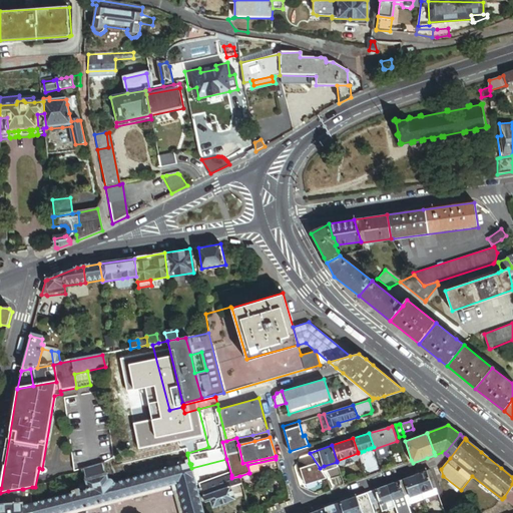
[(359,455),(358,453),(337,461),(337,462),(341,464),(357,459),(359,455)]
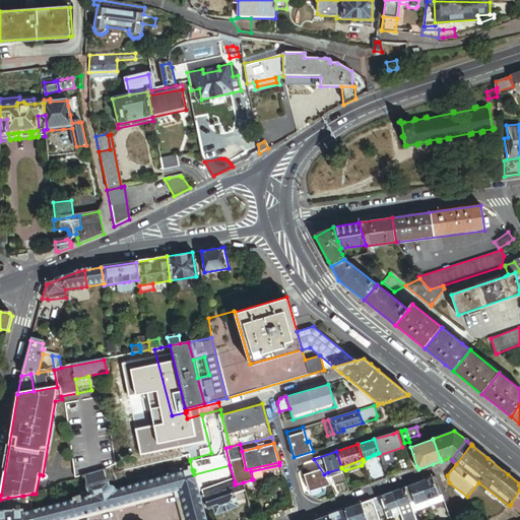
[(181,472),(192,469),(190,461),(181,463),(183,468),(182,468),(181,469),(181,472)]
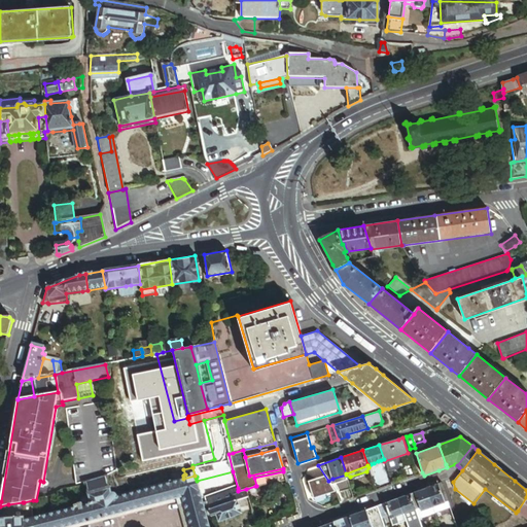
[(255,487),(286,480),(283,471),(254,478),(256,486),(255,486),(255,487)]
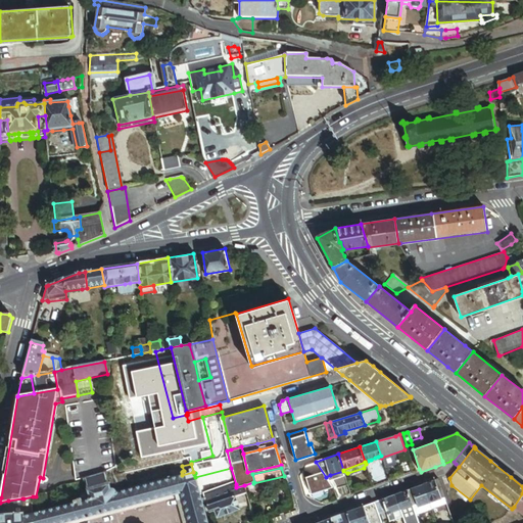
[(347,484),(343,471),(330,475),(332,479),(337,487),(347,484)]
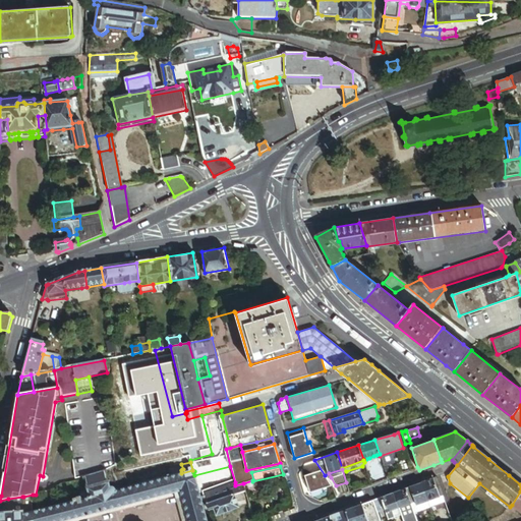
[(63,520),(152,499),(179,491),(187,520),(208,520),(201,501),(200,497),(194,475),(194,471),(193,472),(192,470),(181,473),(117,489),(97,495),(96,490),(91,493),(88,490),(88,489),(83,491),(80,495),(81,499),(33,510),(23,513),(22,520),(63,520)]
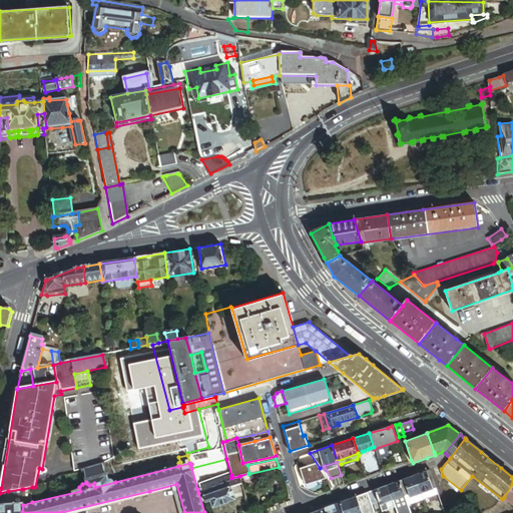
[(103,463),(82,469),(81,469),(81,471),(83,471),(85,479),(84,480),(84,481),(85,481),(107,475),(107,474),(108,474),(108,472),(106,473),(104,465),(106,465),(105,463),(103,463)]
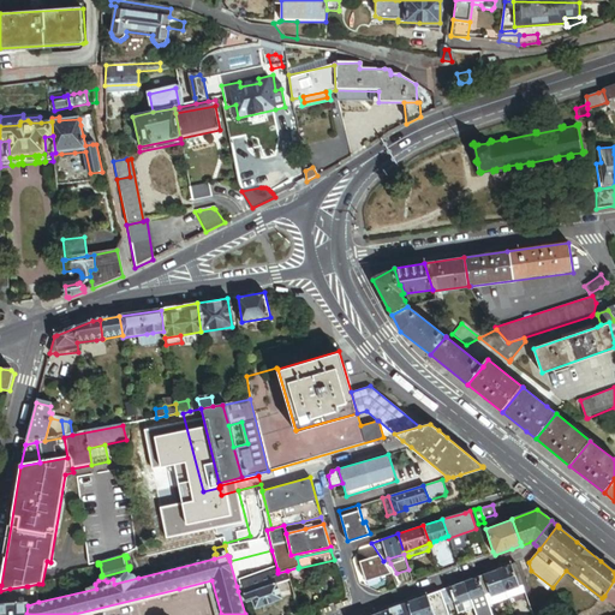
[(365,580),(378,577),(390,573),(389,571),(378,555),(359,561),(360,565),(362,571),(365,580)]
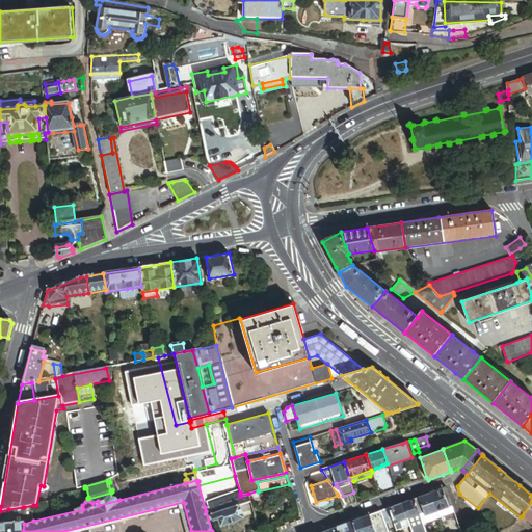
[(452,506),(446,487),(442,489),(448,507),(452,506)]
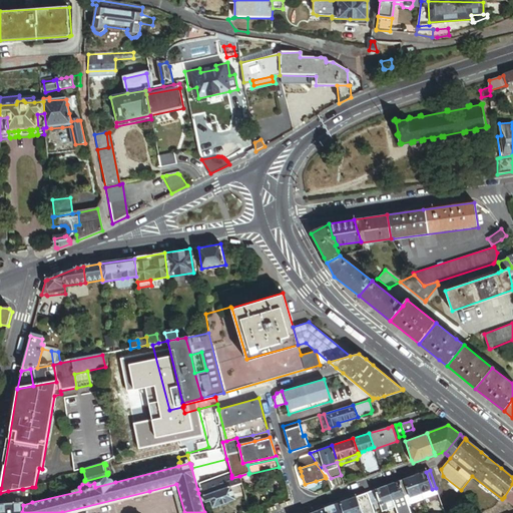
[(415,476),(421,493),(423,492),(432,489),(426,472),(415,476)]
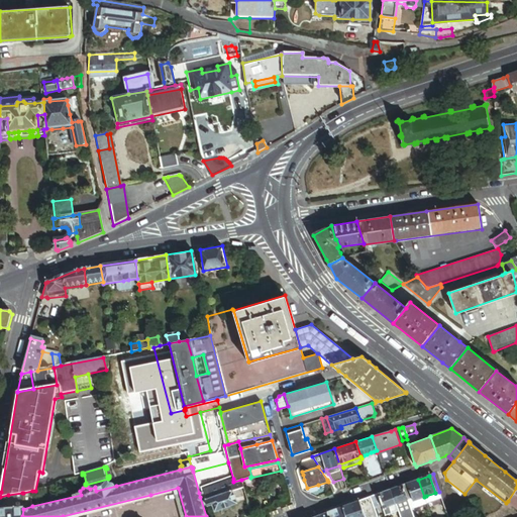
[(86,485),(87,486),(87,487),(90,489),(95,487),(96,491),(116,486),(115,486),(114,484),(113,483),(111,483),(109,483),(108,479),(86,485)]
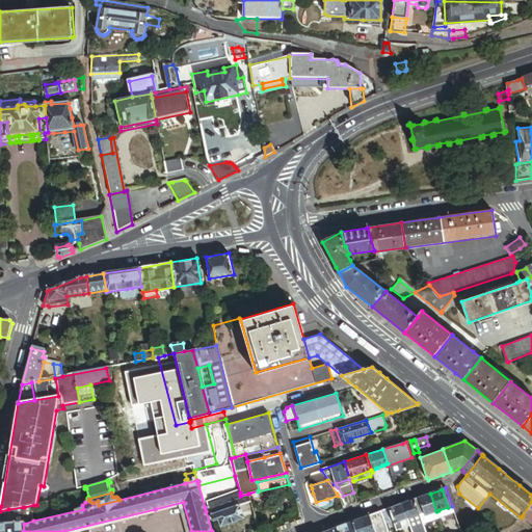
[(240,496),(240,493),(210,503),(211,505),(205,507),(206,511),(212,509),(213,514),(236,506),(238,505),(250,501),(248,494),(240,496)]
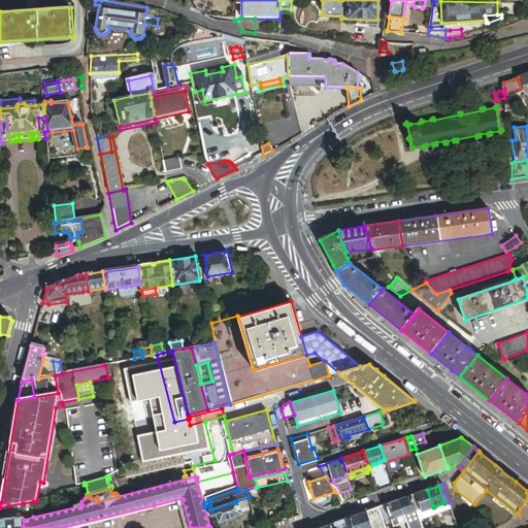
[(421,512),(433,507),(427,490),(415,494),(420,508),(421,512)]
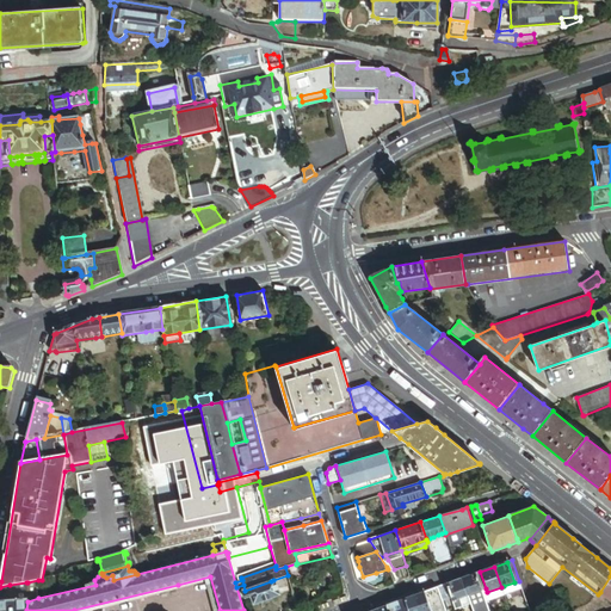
[(486,588),(480,572),(476,573),(482,591),(486,588)]
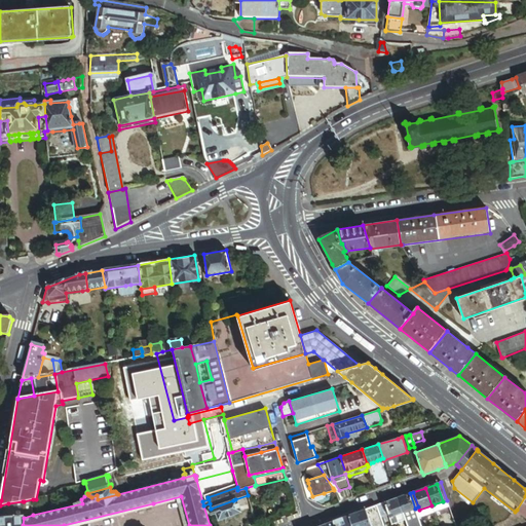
[(415,509),(410,493),(397,498),(402,513),(415,509)]
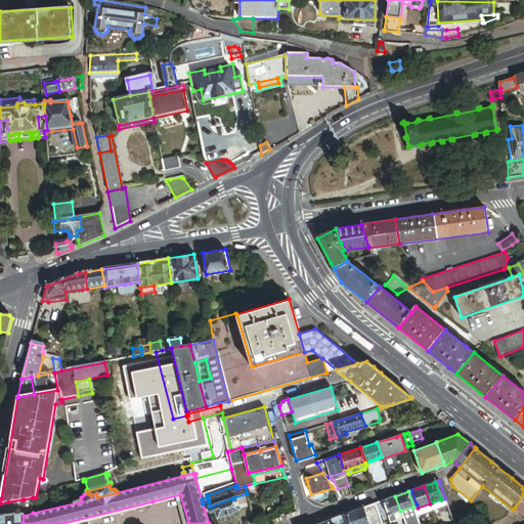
[(523,494),(515,508),(523,514),(523,494)]
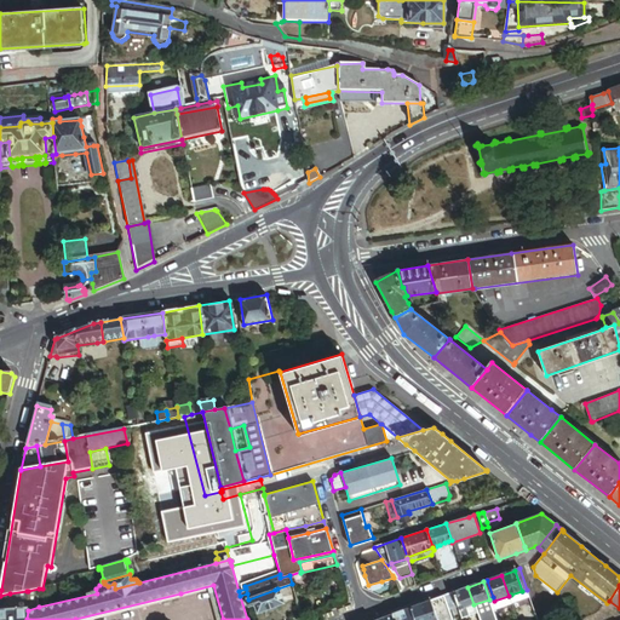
[(474,604),(468,587),(453,592),(459,610),(465,608),(474,604)]
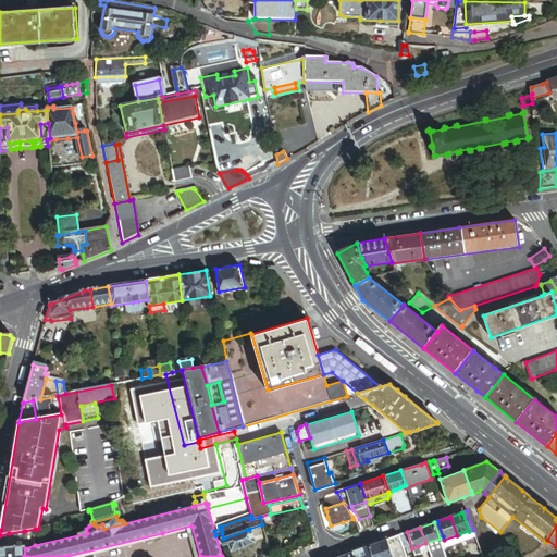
[(25,548),(35,545),(35,529),(25,531),(25,536),(25,541),(25,543),(25,546),(25,548)]
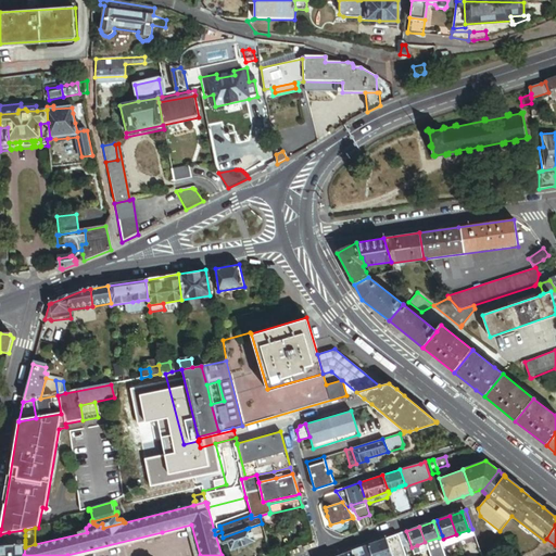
[(251,542),(247,529),(223,538),(220,539),(222,544),(228,542),(230,550),(251,542)]
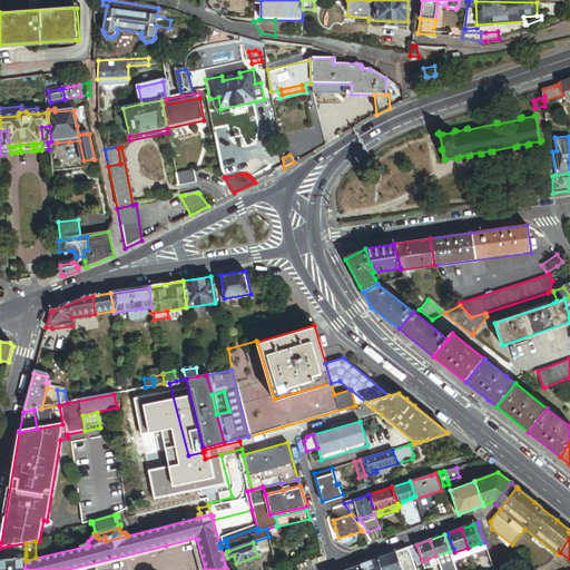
[(480,543),(470,547),(472,552),(487,548),(484,542),(480,543)]
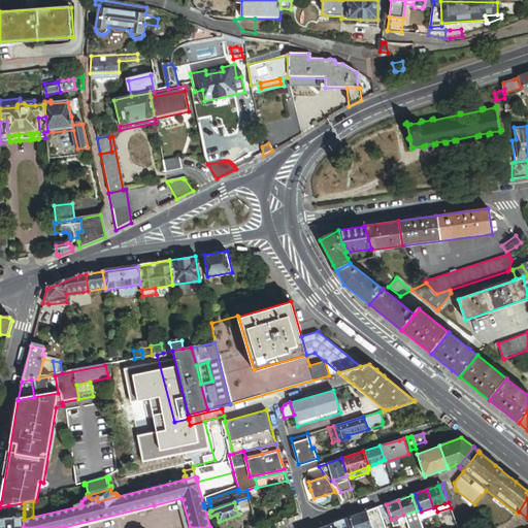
[(384,509),(390,525),(391,527),(393,527),(391,520),(386,504),(372,509),(373,513),(384,509)]
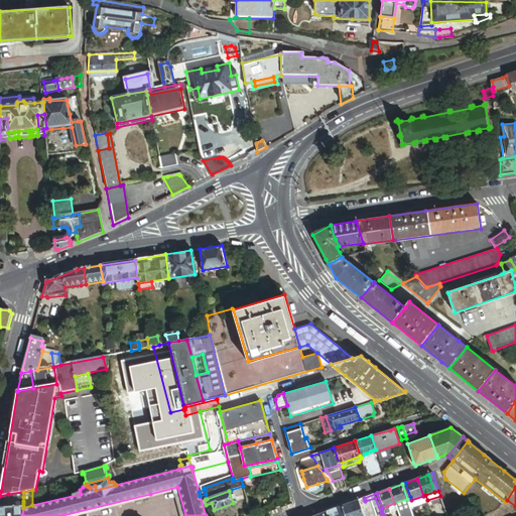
[(0,507),(10,507),(8,494),(0,496),(0,507)]
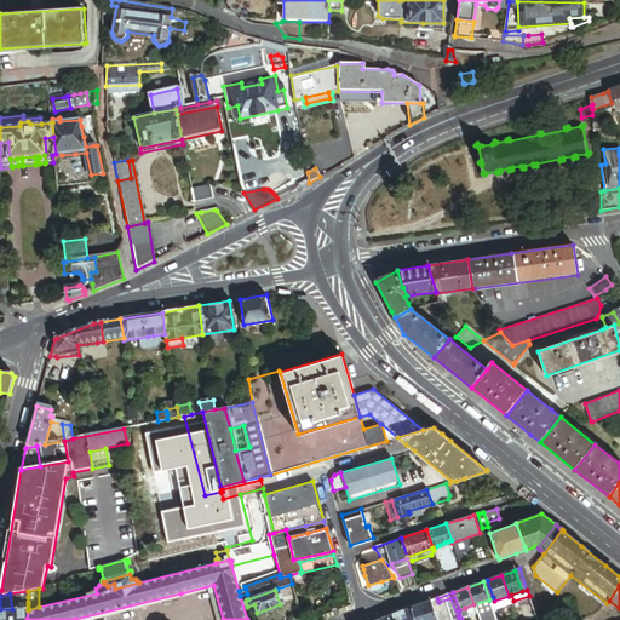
[(494,601),(493,597),(489,600),(492,608),(493,610),(511,604),(509,596),(494,601)]
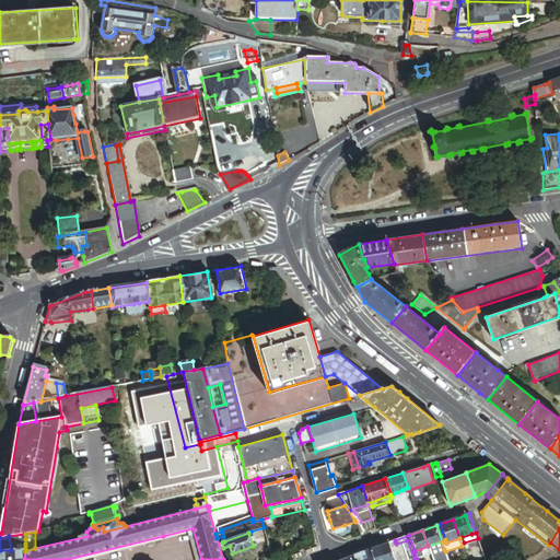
[(396,544),(389,547),(394,559),(405,559),(413,557),(407,540),(396,544)]
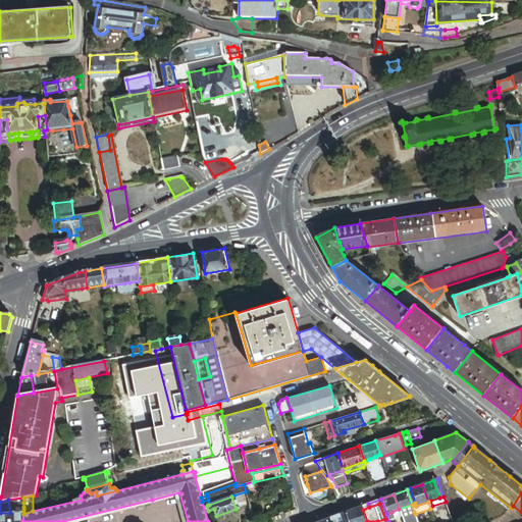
[(414,512),(412,505),(399,509),(401,516),(414,512)]
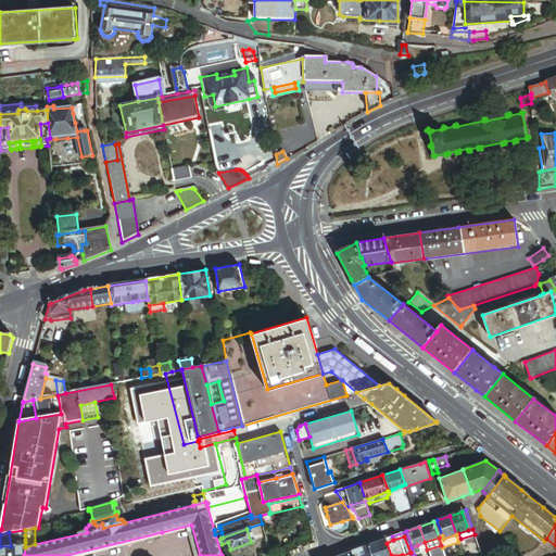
[(391,555),(387,543),(386,539),(368,545),(371,555),(391,555)]
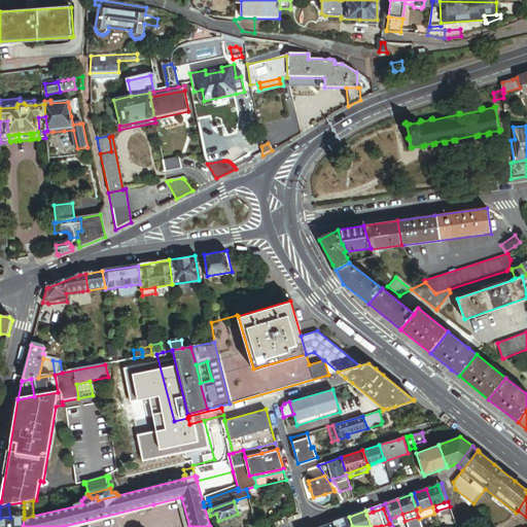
[(405,521),(402,514),(395,517),(390,519),(392,526),(405,521)]
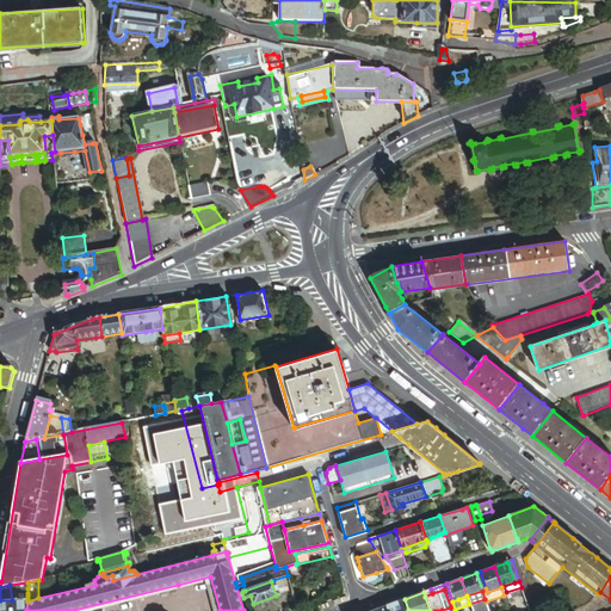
[(0,610),(26,610),(28,602),(28,599),(23,599),(12,600),(0,600),(0,610)]
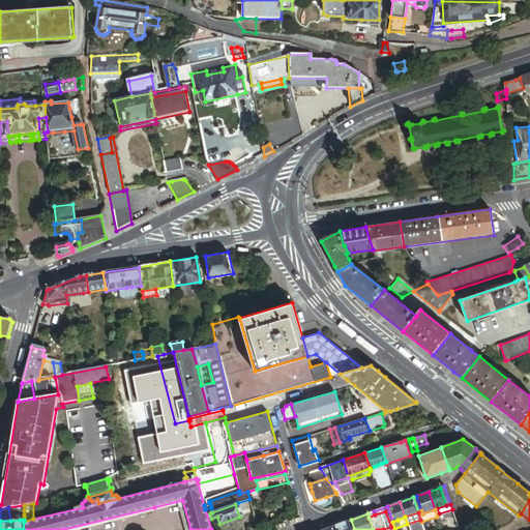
[(354,529),(351,520),(334,526),(335,529),(354,529)]
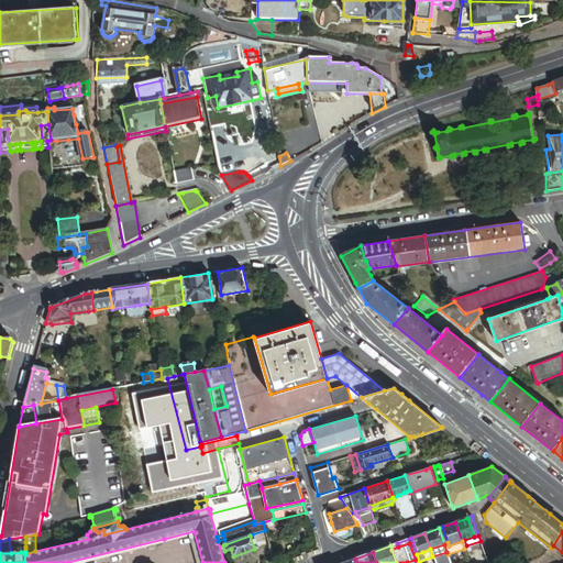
[(450,562),(448,554),(446,552),(432,556),(434,562),(450,562)]
